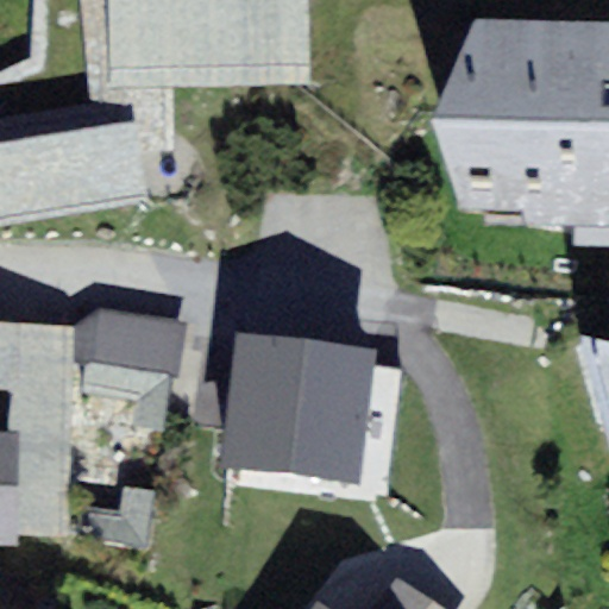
[(80,0),(93,131),(140,123),(144,148),(173,148),(168,86),(313,85),(313,0),(80,0)]
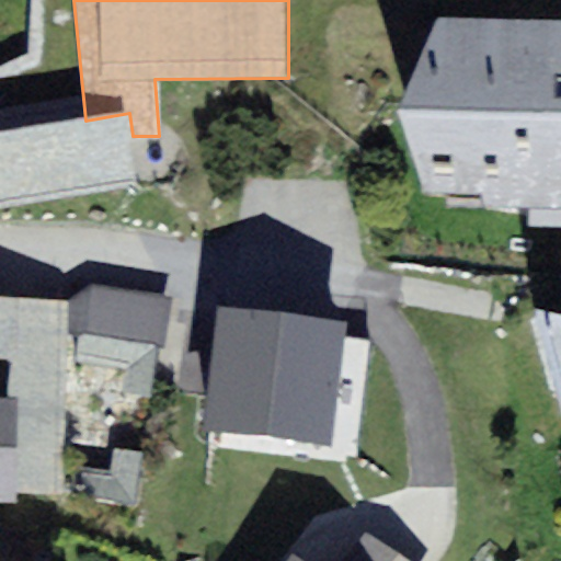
[(560,21),(435,18),(397,117),(434,195),(560,198),(560,21)]
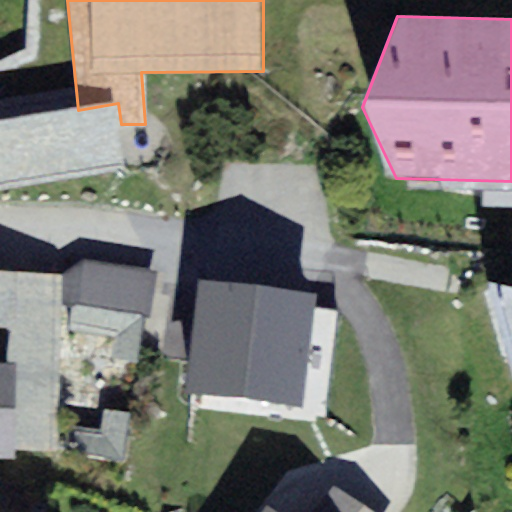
[(121,124),(118,103),(78,110),(0,122),(0,190),(129,169),(121,124)]
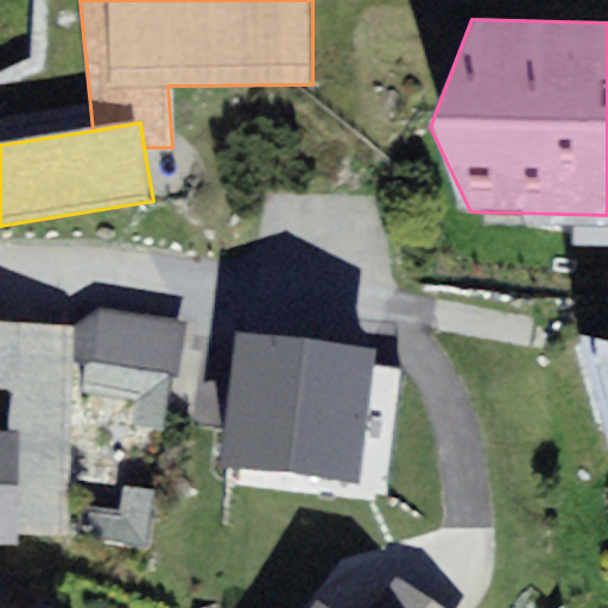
[(108,312),(70,325),(68,366),(177,378),(187,318),(108,312)]
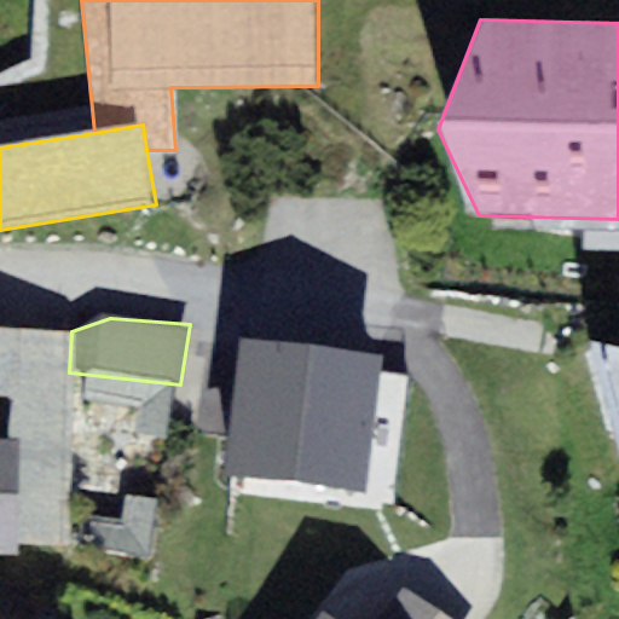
[(0,557),(22,559),(22,545),(63,547),(69,372),(71,331),(0,329),(0,557)]
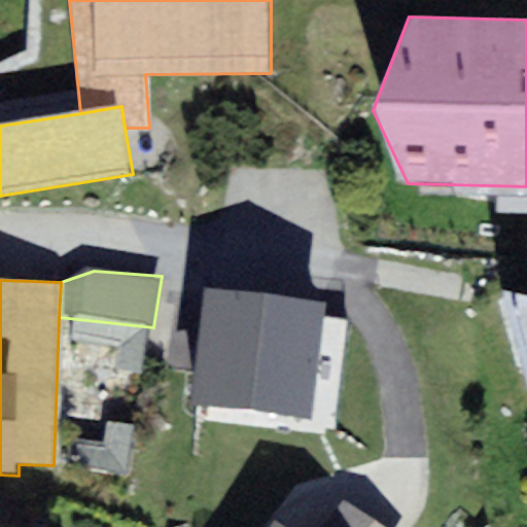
[(526,296),(503,291),(526,377),(526,296)]
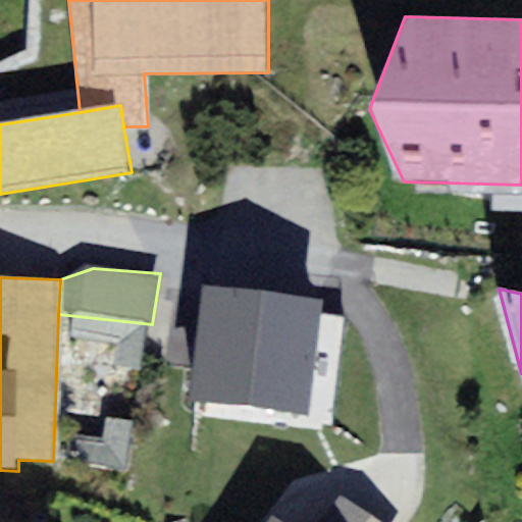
[(315,308),(209,295),(198,384),(305,398),(315,308)]
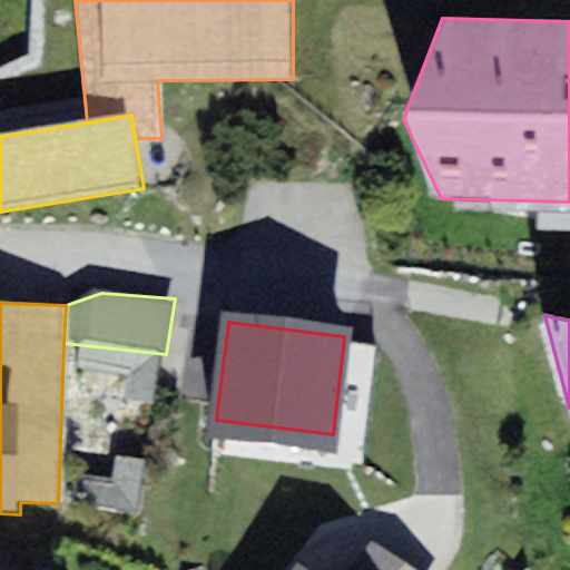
[(293,569),(416,569),(371,541),(352,569),(305,569),(297,564),(293,569)]
